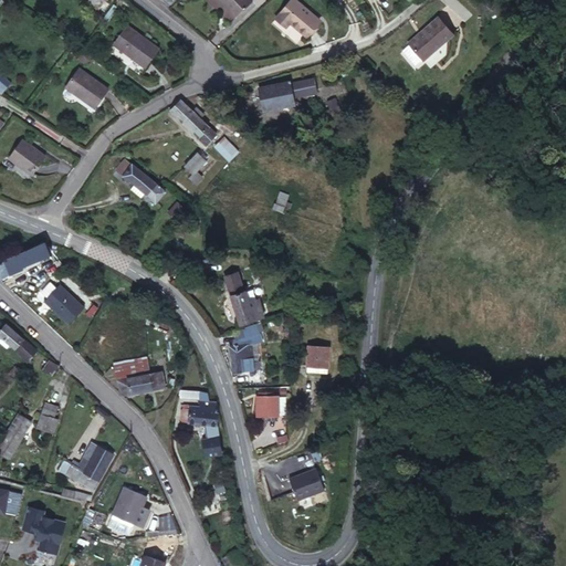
[(218,0),(234,16),(249,0),(218,0)]
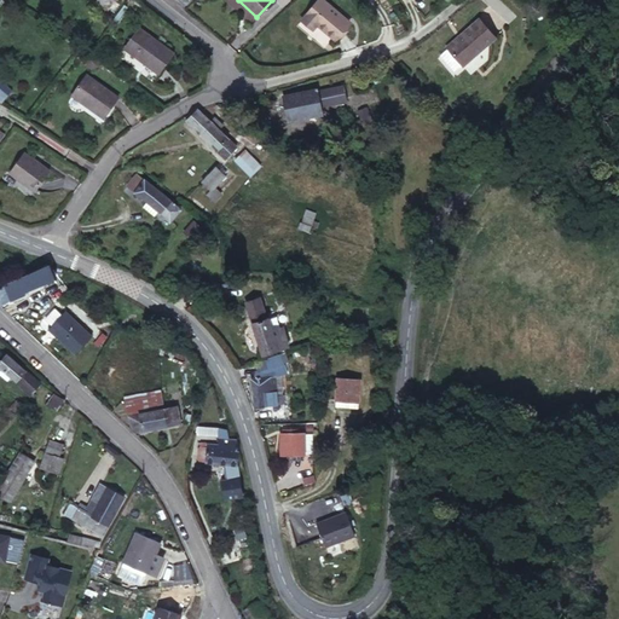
[(346,21),(322,0),(313,0),(299,17),(312,28),(316,24),(330,38),(346,21)]
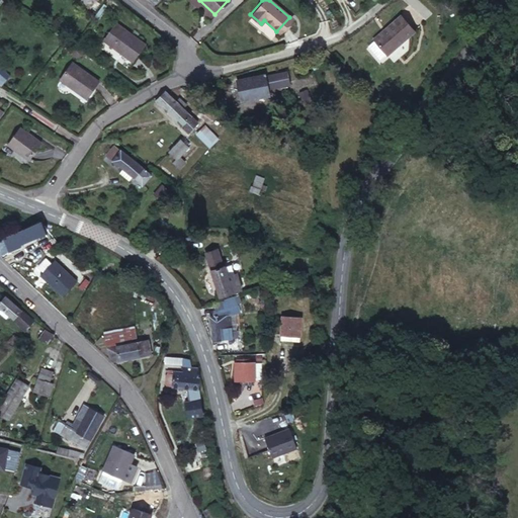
[(382,56),(408,32),(394,17),(368,40),(382,56)]
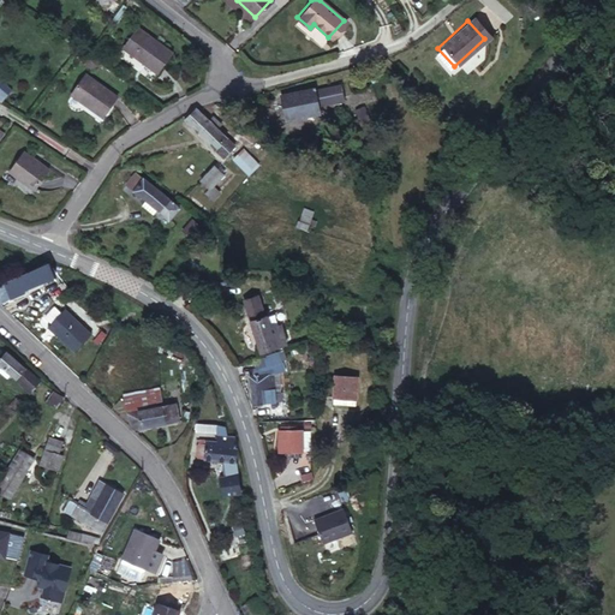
[(126,45),(133,52),(127,59),(151,78),(157,70),(172,51),(139,25),(126,45)]
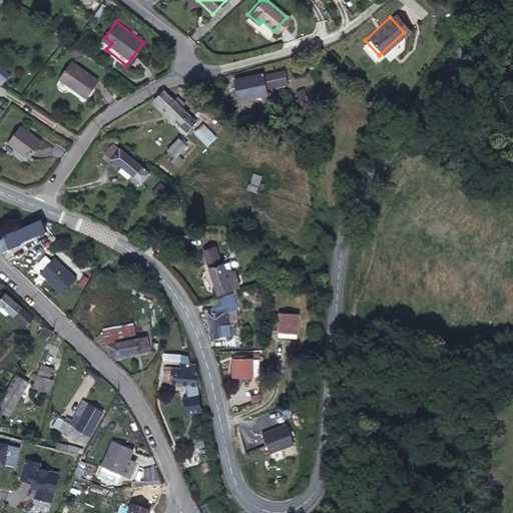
[(97,79),(70,60),(57,79),(83,98),(97,79)]
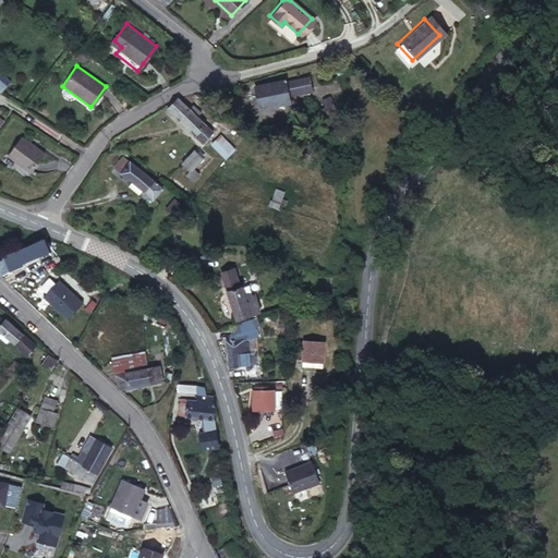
[(306,72),(283,79),(288,93),(311,86),(306,72)]
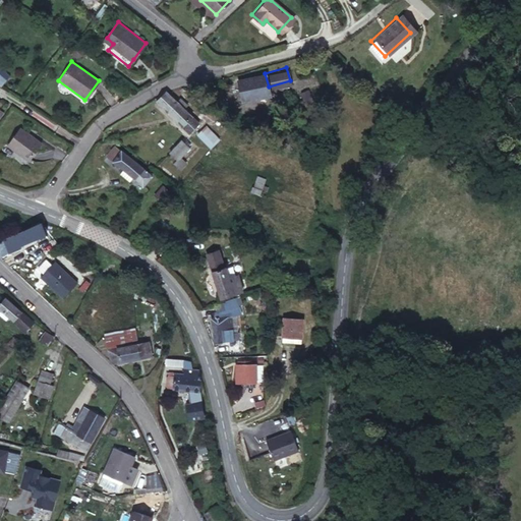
[(265,73),(265,72),(242,78),(246,94),(269,88),(269,87),(265,73)]
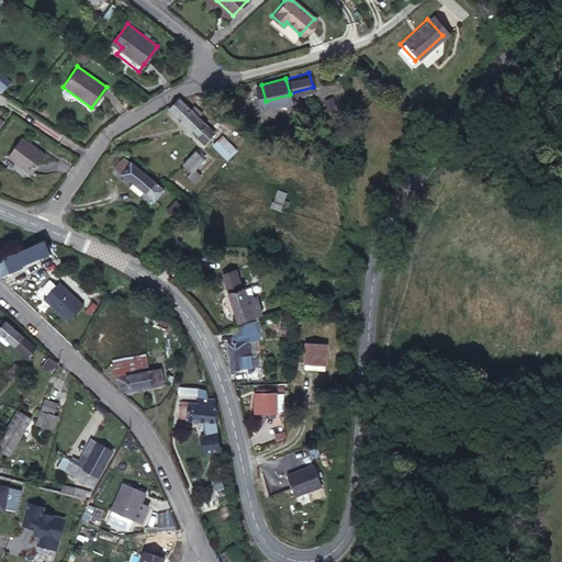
[(291,100),(290,94),(266,101),(261,85),(255,86),(262,108),(291,100)]
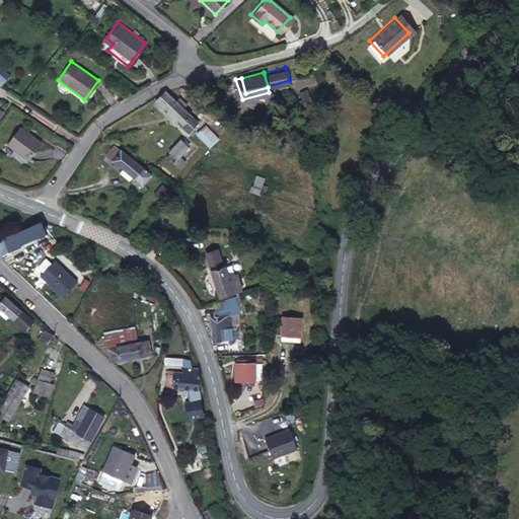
[(306,86),(299,88),(304,101),(311,98),(306,86)]
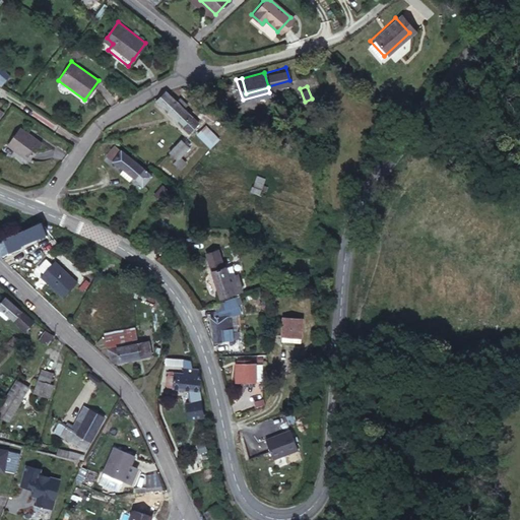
[(197,122),(182,108),(185,105),(177,98),(174,101),(164,91),(154,102),(188,131),(197,122)]
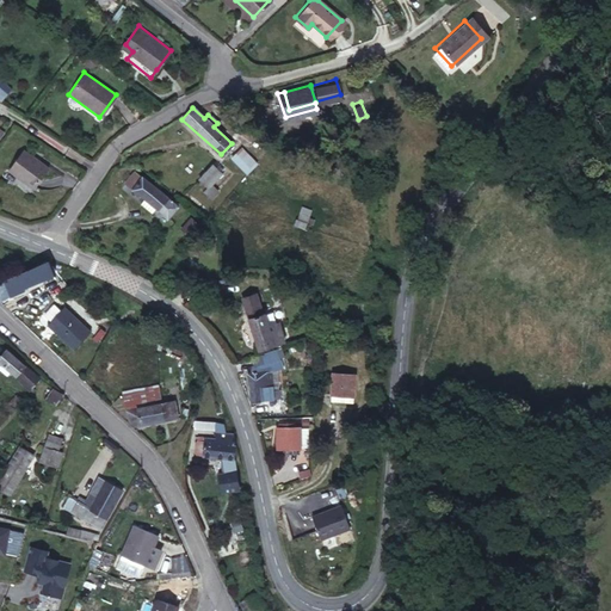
[(246,176),(258,165),(241,148),(229,160),(246,176)]
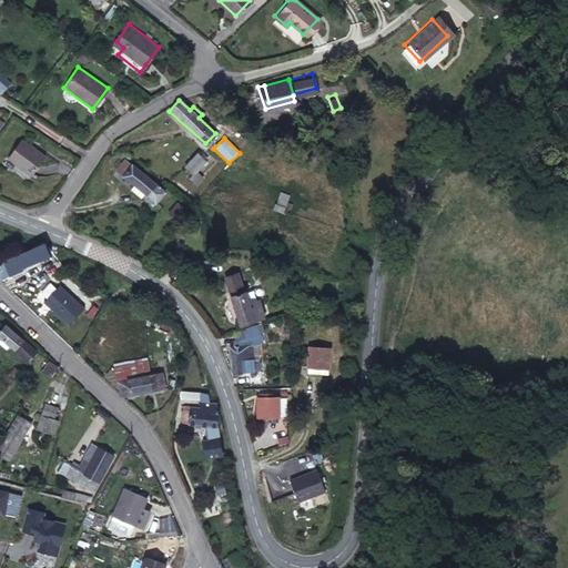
[(44,158),(22,140),(9,158),(30,175),(44,158)]
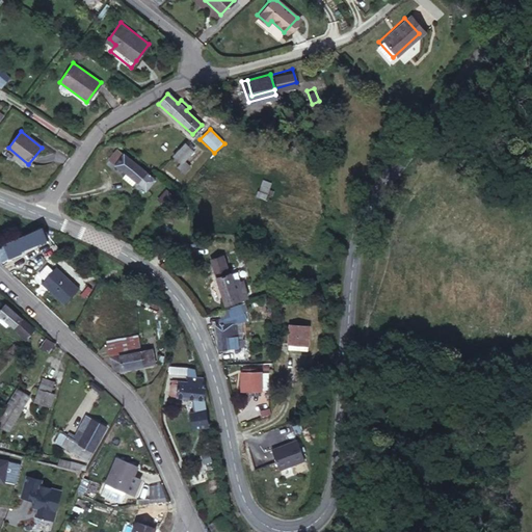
[(193,147),(184,140),(173,156),(180,162),(188,151),(190,152),(193,147)]
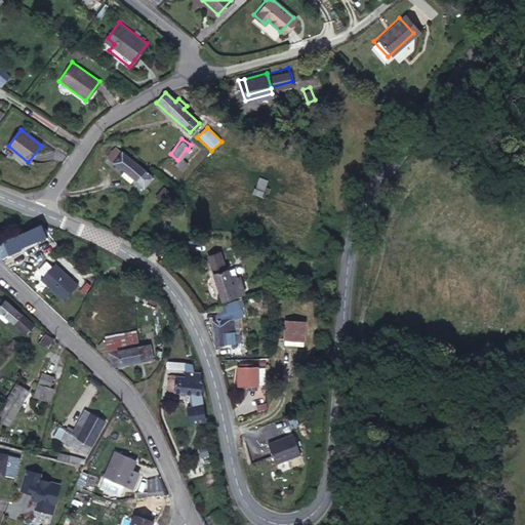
[(153,175),(121,152),(113,162),(124,170),(134,177),(146,186),(153,175)]
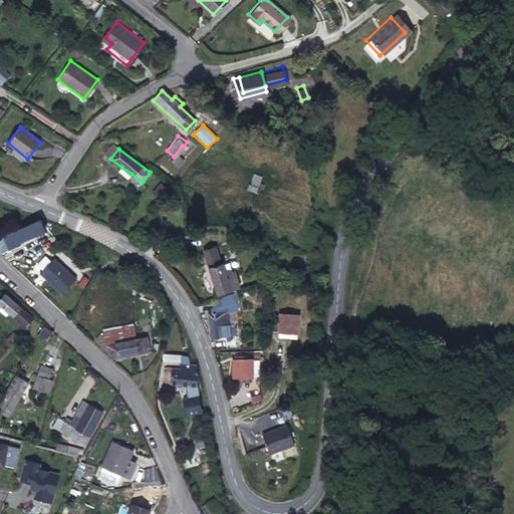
[(132,174),(121,167),(118,171),(129,178),(132,174)]
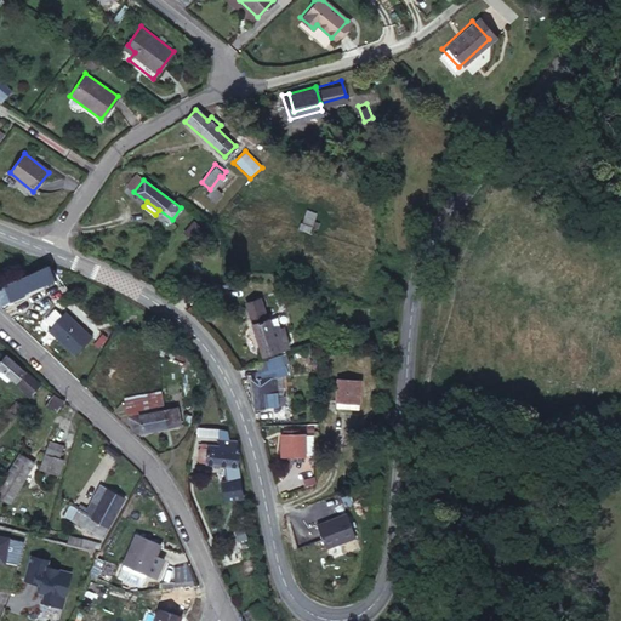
[(201,220),(189,210),(180,223),(191,233),(201,220)]
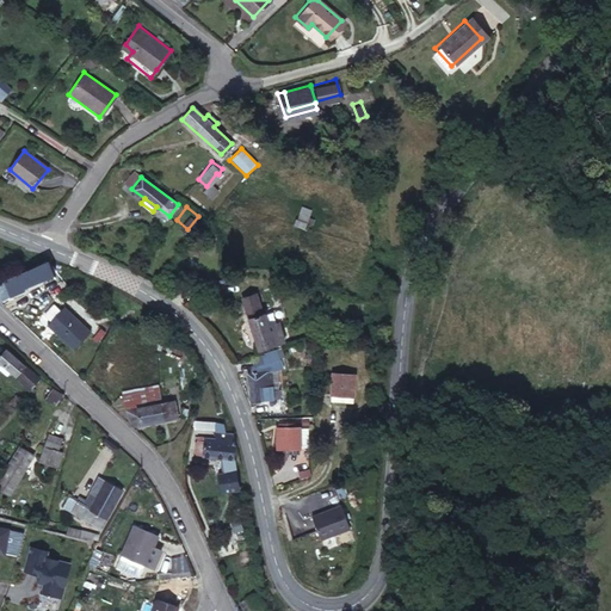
[(0,294),(53,272),(50,266),(47,259),(0,281),(0,294)]
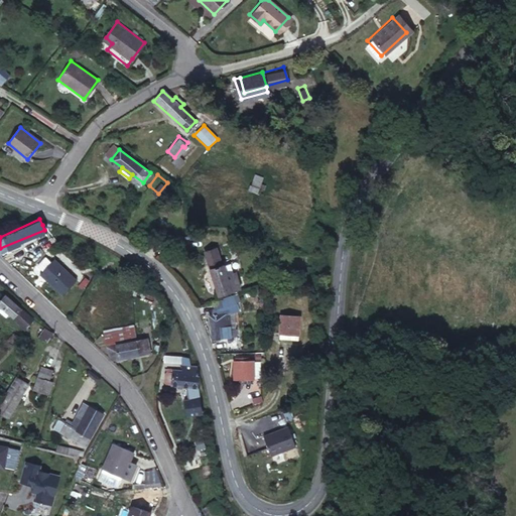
[(235,270),(232,270),(231,265),(227,265),(225,266),(227,272),(226,272),(223,262),(222,262),(217,245),(205,248),(218,292),(240,286),(235,270)]
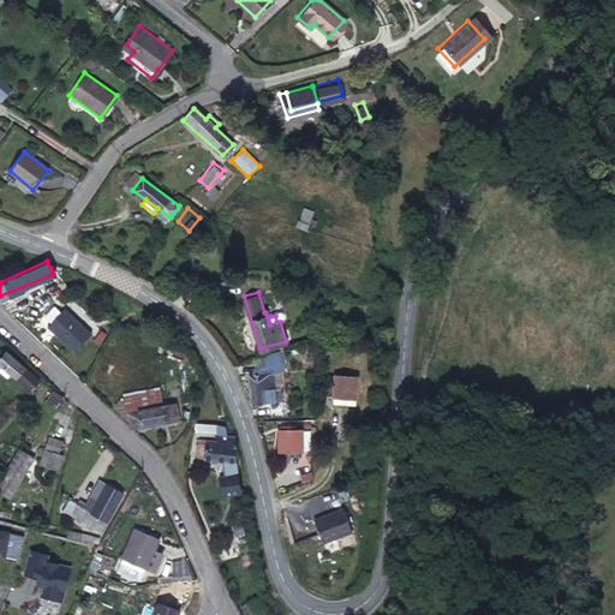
[(60,309),(54,304),(45,315),(51,321),(48,324),(76,348),(91,330),(63,306),(60,309)]
